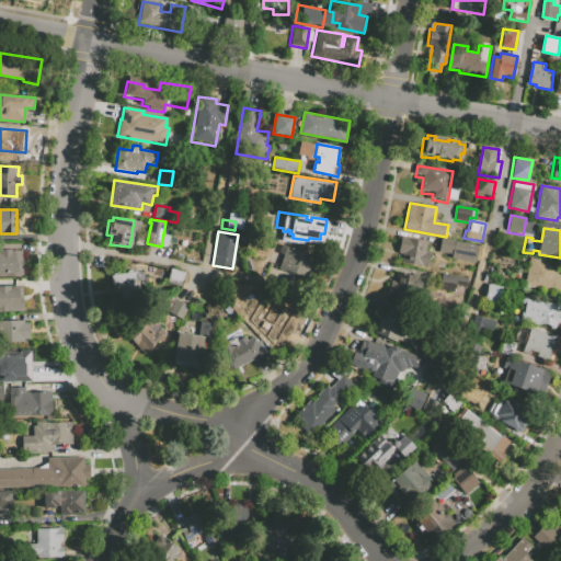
[(401,238),(427,242),(426,251),(431,252),(427,267),(401,263),(402,254),(399,253),(401,238)]
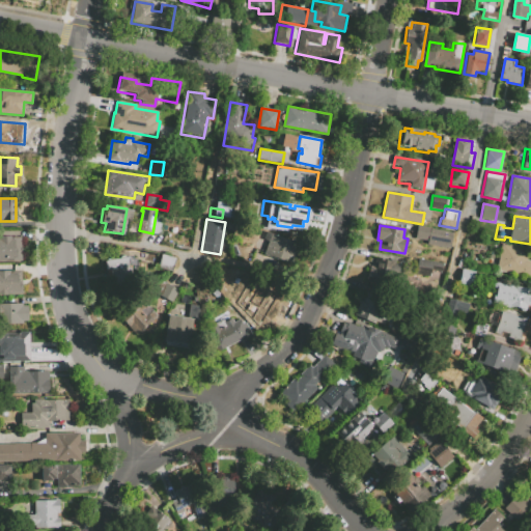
[(414,236),(427,240),(426,244),(450,248),(453,231),(416,225),(414,236)]
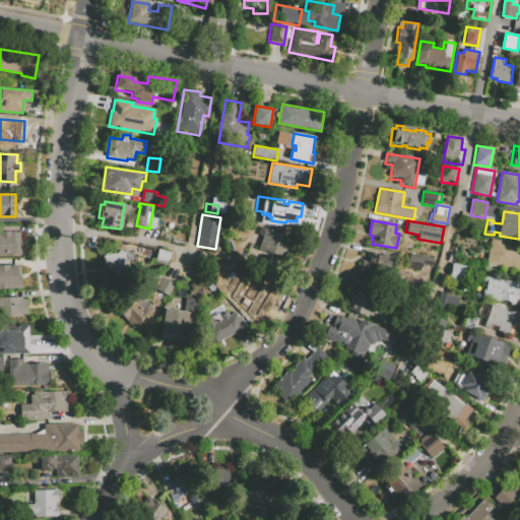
[(284,258),(291,239),(266,229),(259,249),(284,258)]
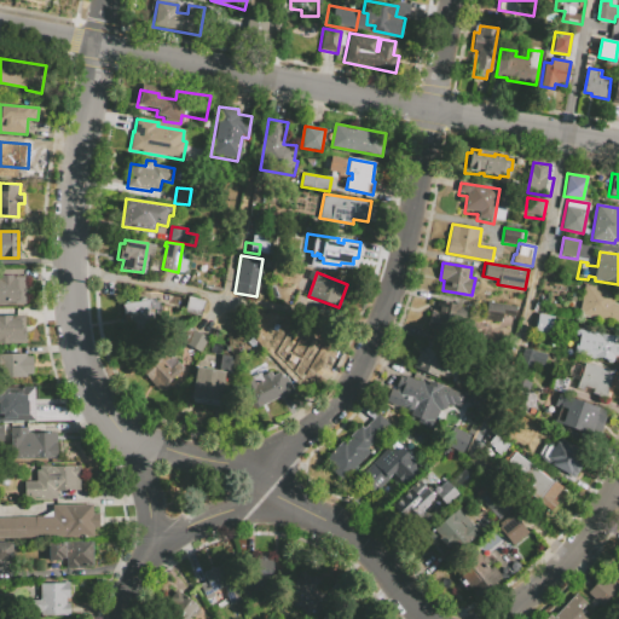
[(24,305),(0,305),(0,276),(12,276),(12,278),(24,277),(24,305)]
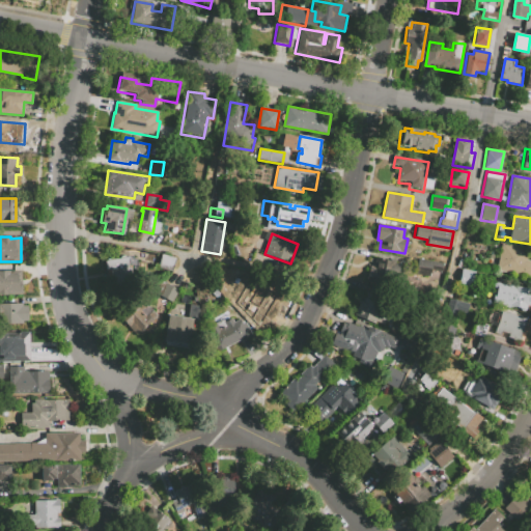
[(502,244),(529,248),(527,259),(530,260),(530,276),(497,271),(502,244)]
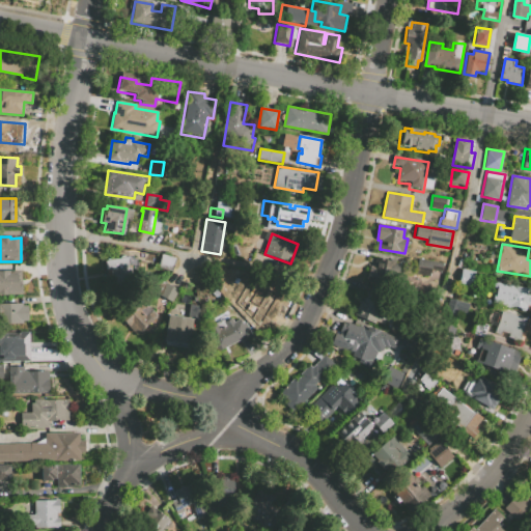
[(161,255),(175,258),(172,272),(158,269),(161,255)]
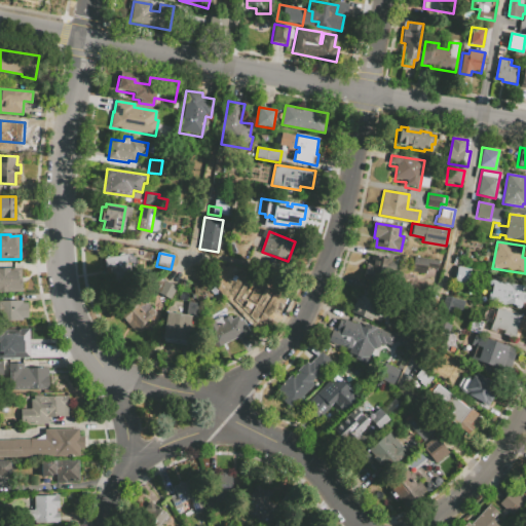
[(102,258),(128,254),(132,278),(112,282),(111,275),(105,276),(102,258)]
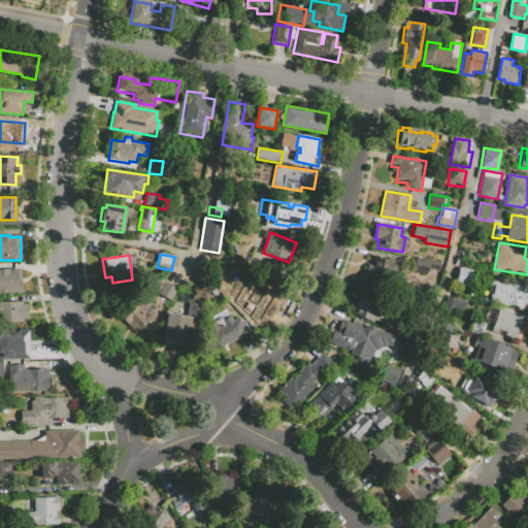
[(368,257),(398,262),(396,275),(383,273),(382,283),(365,281),(368,257)]
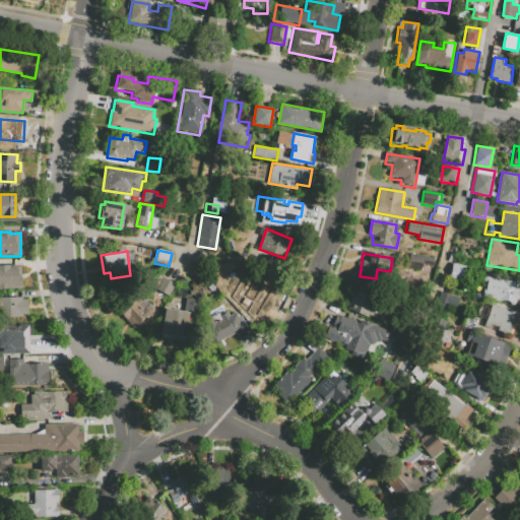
[(410,254),(433,258),(432,266),(423,264),(420,273),(407,271),(410,254)]
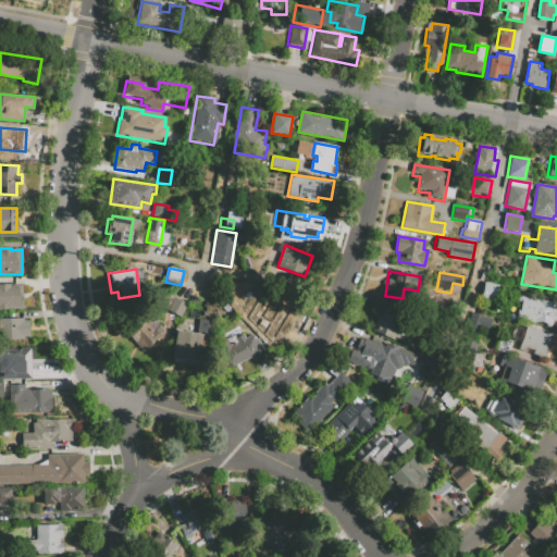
[(485,282),(500,284),(497,300),(482,297),(485,282)]
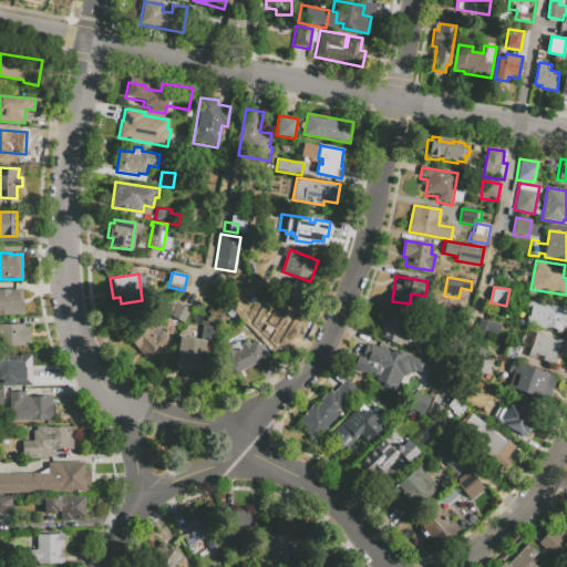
[(22,290),(22,313),(0,313),(0,289),(9,289),(9,290),(22,290)]
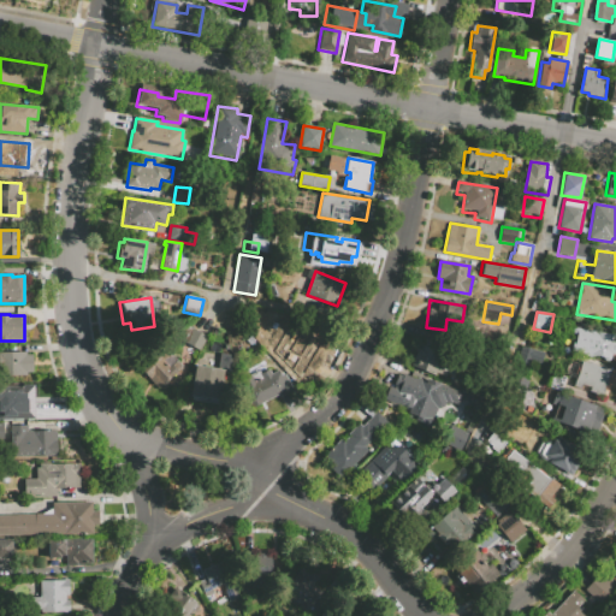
[(280,325),(296,331),(290,347),(274,341),(280,325)]
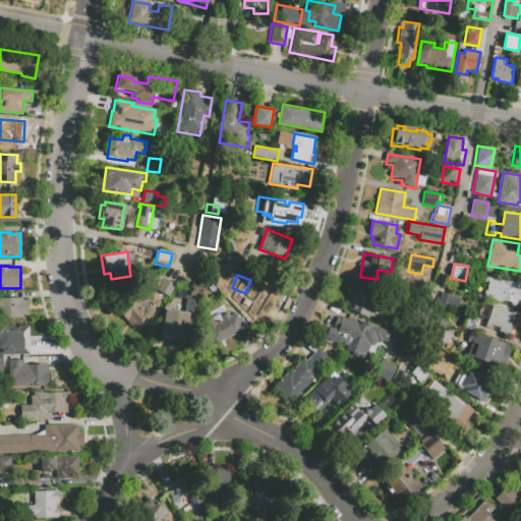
[(159,276),(173,283),(167,296),(153,289),(159,276)]
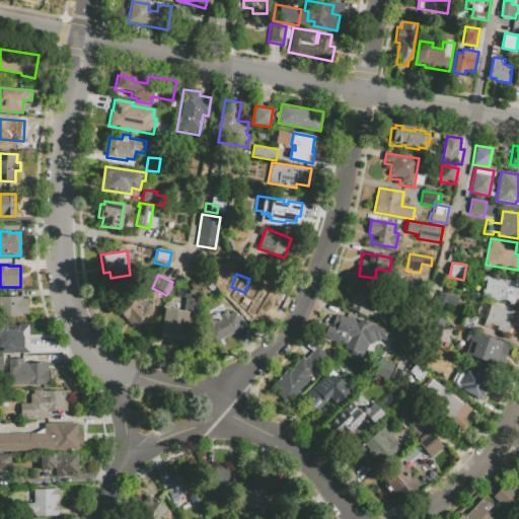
[(485,277),(518,283),(517,289),(518,289),(518,299),(515,298),(515,303),(480,297),(485,277)]
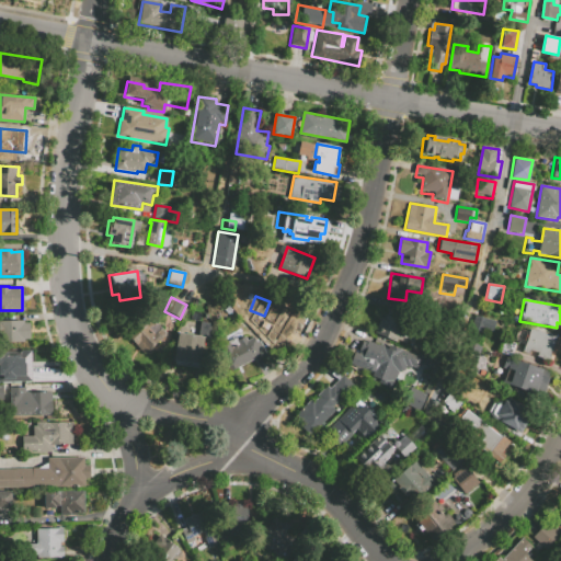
[(259,334),(270,309),(277,312),(282,304),(294,309),(288,321),(286,320),(282,330),(278,328),(273,340),(259,334)]
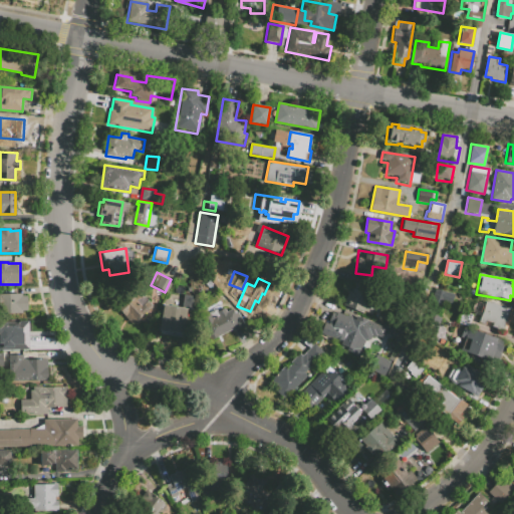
[(342,306),(362,314),(364,310),(368,312),(375,297),(350,287),(342,306)]
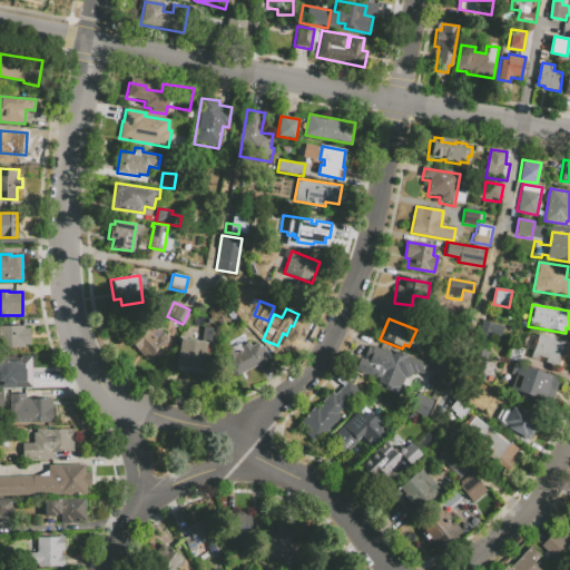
[(154,324),(168,340),(145,362),(130,345),(154,324)]
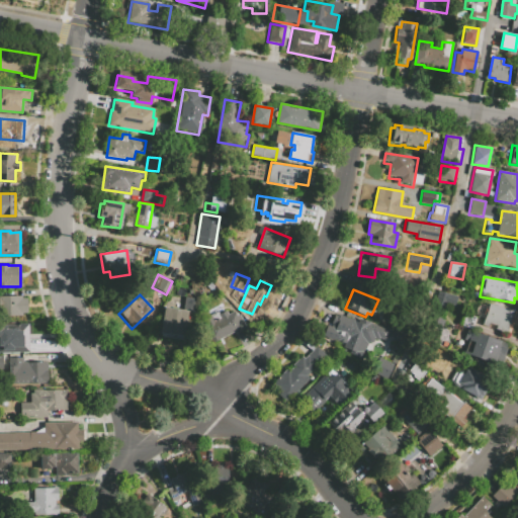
[(0,316),(27,316),(26,298),(22,298),(22,296),(0,296),(0,316)]
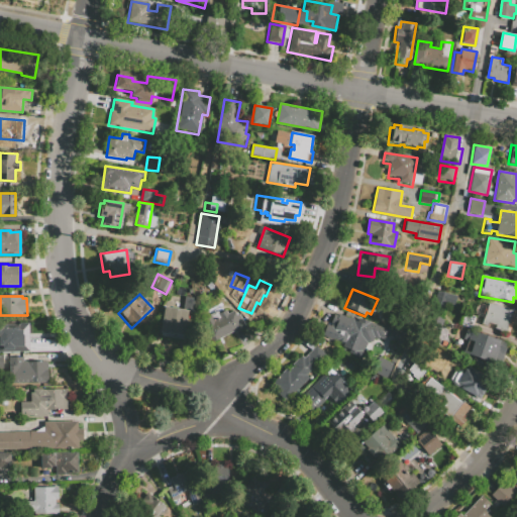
[(489,302),(512,310),(505,332),(495,329),(496,325),(489,323),(488,326),(482,324),(489,302)]
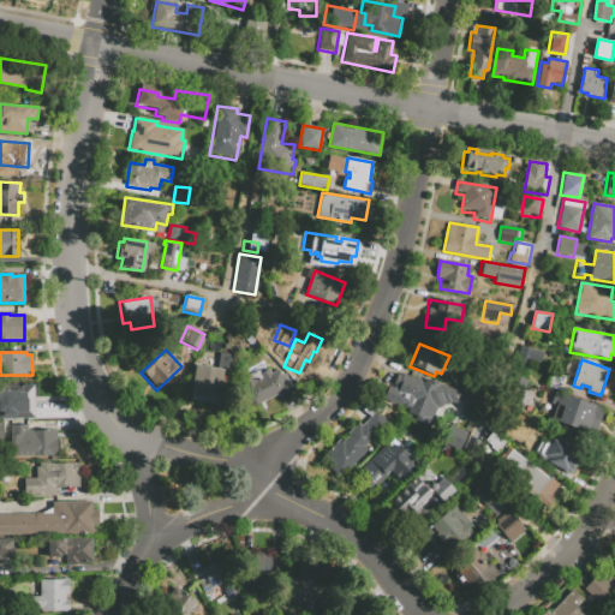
[(193,363),(224,369),(218,402),(187,398),(193,363)]
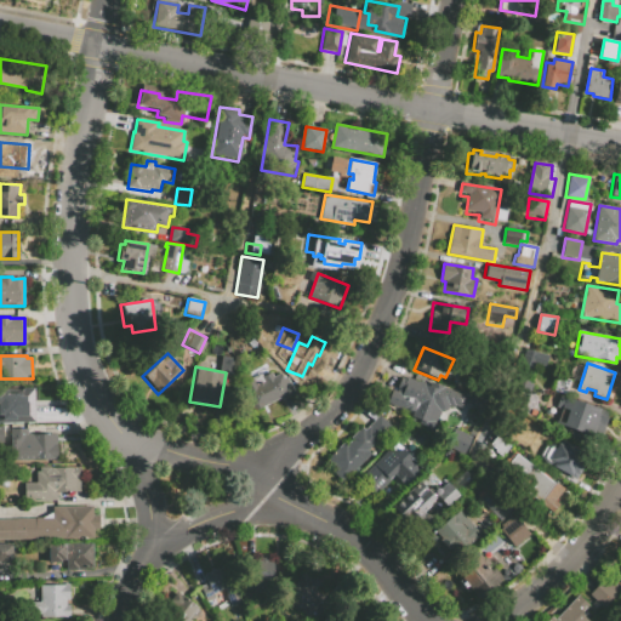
[(256,414),(283,400),(284,404),(294,399),(291,396),(295,394),(285,375),(274,380),(273,376),(262,381),(265,386),(258,389),(255,382),(243,388),(256,414)]
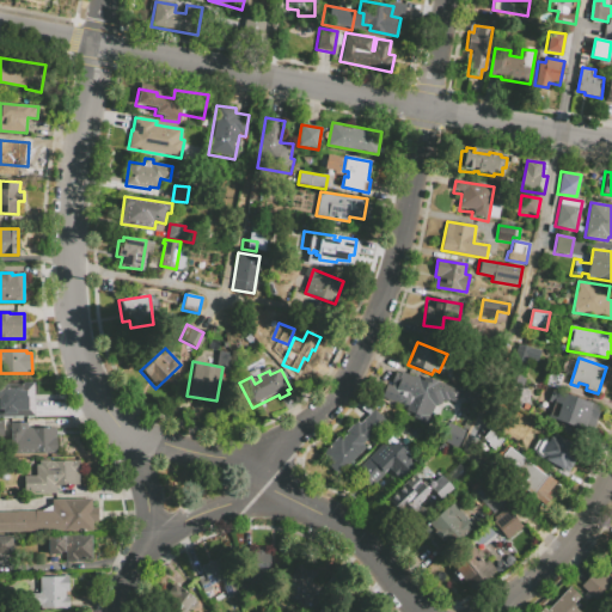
[(548,371),(562,374),(557,387),(544,384),(548,371)]
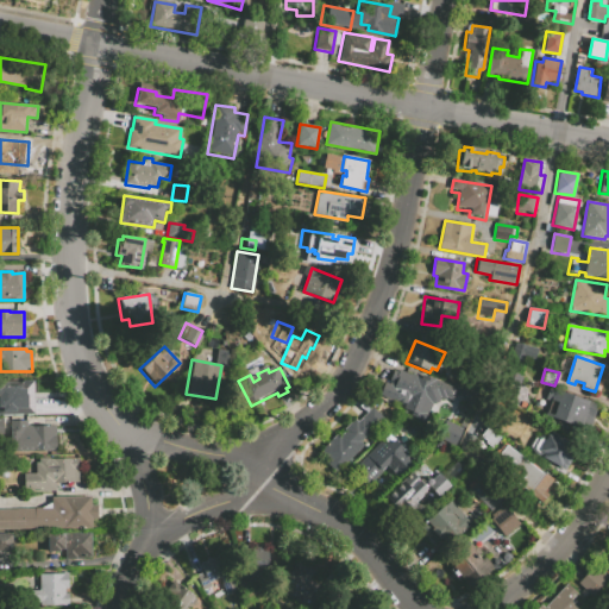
[(454,387),(422,374),(420,380),(395,370),(395,372),(393,371),(388,382),(390,383),(389,385),(384,383),(377,401),(402,410),(401,414),(426,425),(429,409),(432,405),(439,401),(444,401),(452,403),(457,390),(454,389),(454,387)]
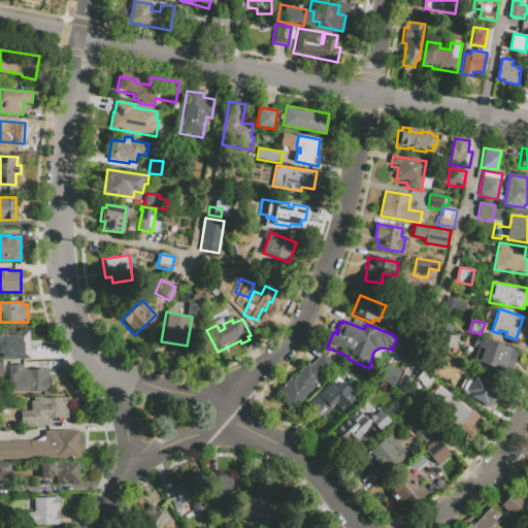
[(455,329),(440,324),(432,343),(447,349),(455,329)]
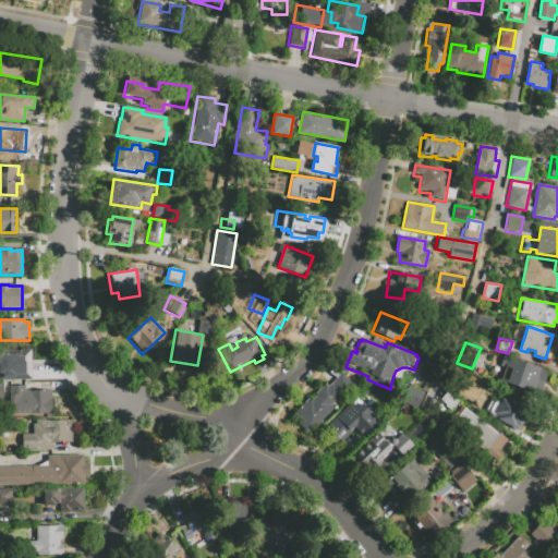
[(2,353),(2,372),(32,371),(32,352),(2,353)]
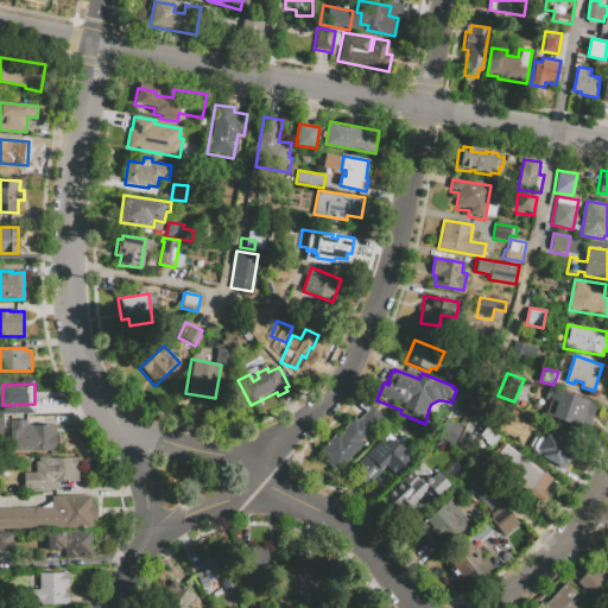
[(553,391),(587,401),(584,406),(594,410),(588,431),(545,417),(553,391)]
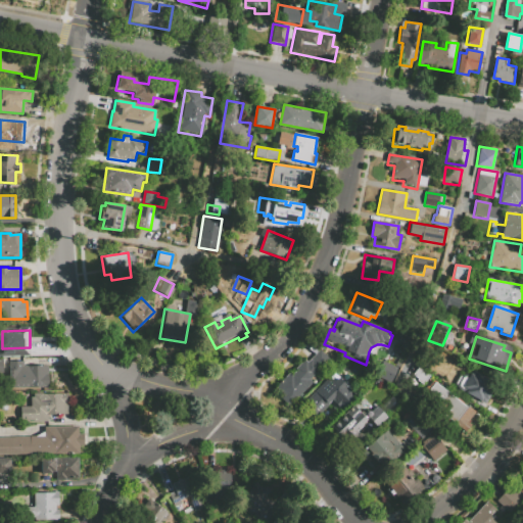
[(274,385),(289,371),(291,373),(295,369),(294,368),(303,359),(305,362),(319,348),(331,361),(320,372),(318,370),(308,379),(312,381),(291,401),(274,385)]
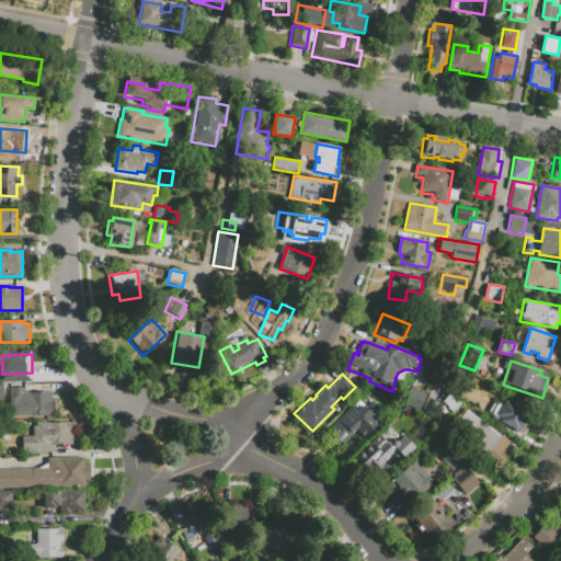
[(483,381),(497,390),(489,404),(474,397),(483,381)]
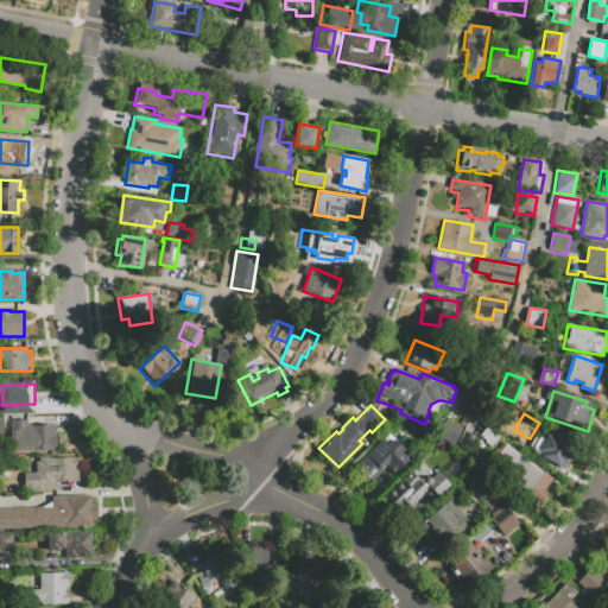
[(10,425),(10,420),(26,419),(27,425),(55,425),(56,450),(11,451),(10,425)]
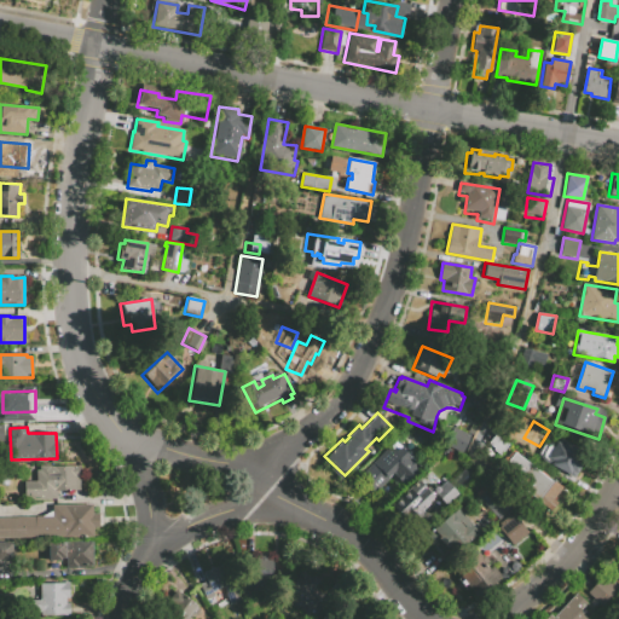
[(549,464),(576,478),(585,460),(579,456),(582,451),(563,441),(562,445),(556,441),(548,458),(551,460),(549,464)]
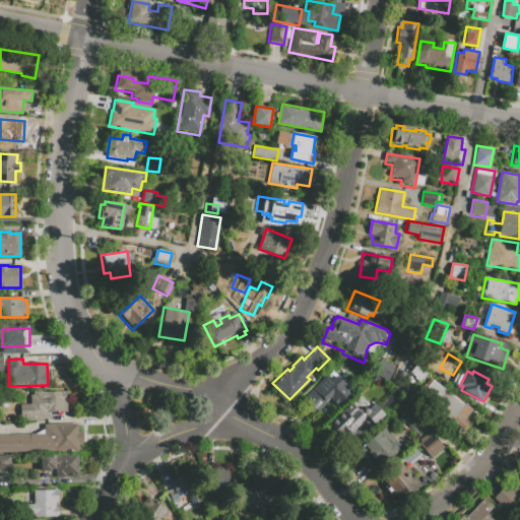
[(353,392),(339,406),(337,405),(335,408),(328,402),(316,414),(314,412),(312,414),(309,411),(311,409),(302,400),(327,375),(332,379),(337,373),(347,383),(345,385),(353,392)]
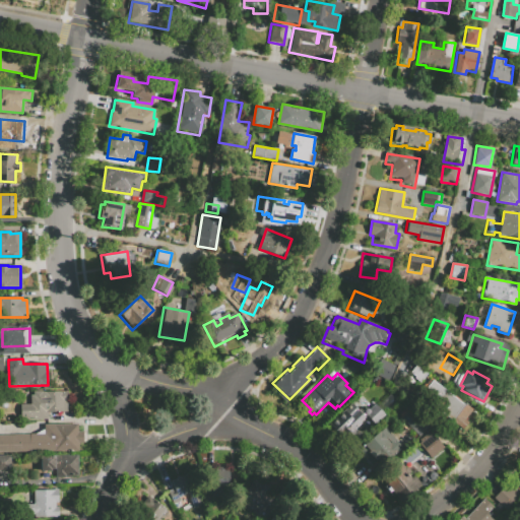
[(429,376),(439,383),(431,393),(420,386),(429,376)]
